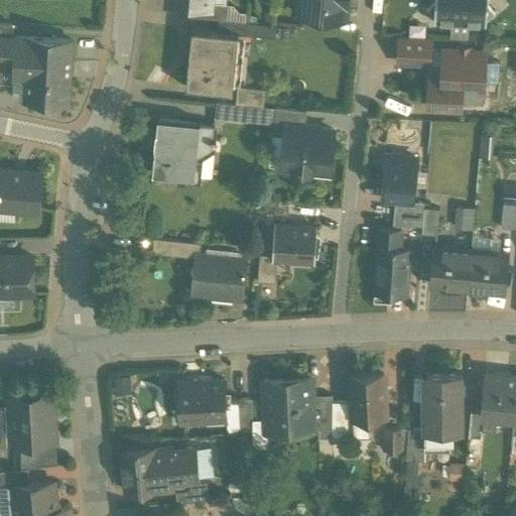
[(300,0),(299,15),(345,19),(346,0),(300,0)]
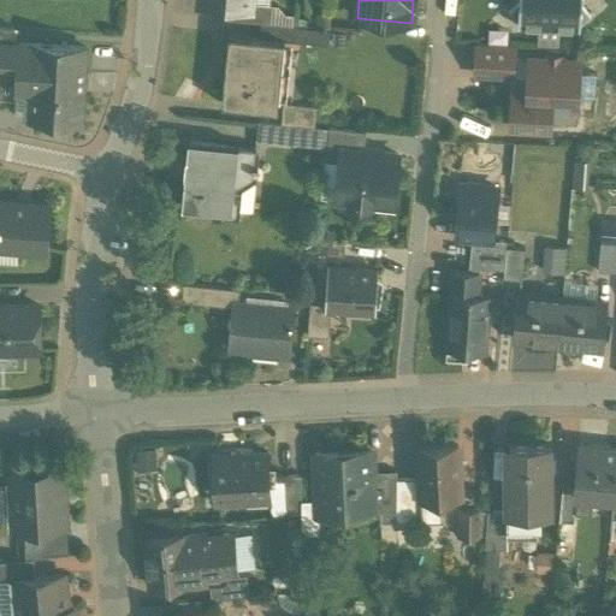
[(550,0),(519,0),(519,3),(509,12),(517,22),(517,27),(520,27),(539,28),(549,28),(550,0)]
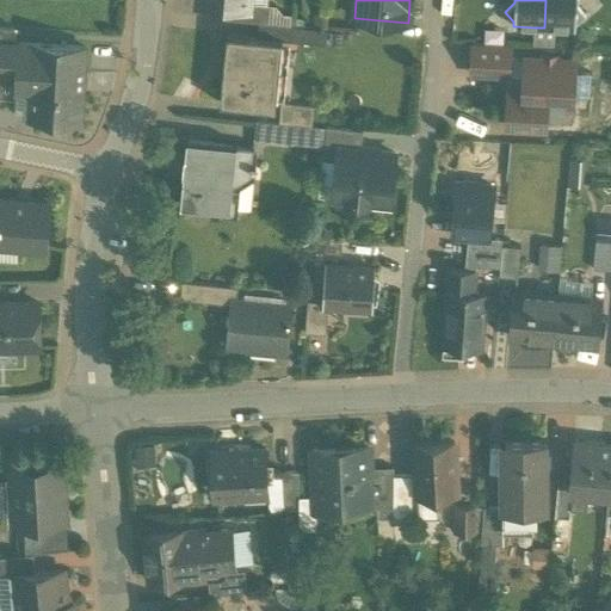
[(545,0),(544,28),(554,29),(573,29),(573,30),(575,30),(575,25),(586,16),(576,6),(576,0),(545,0)]
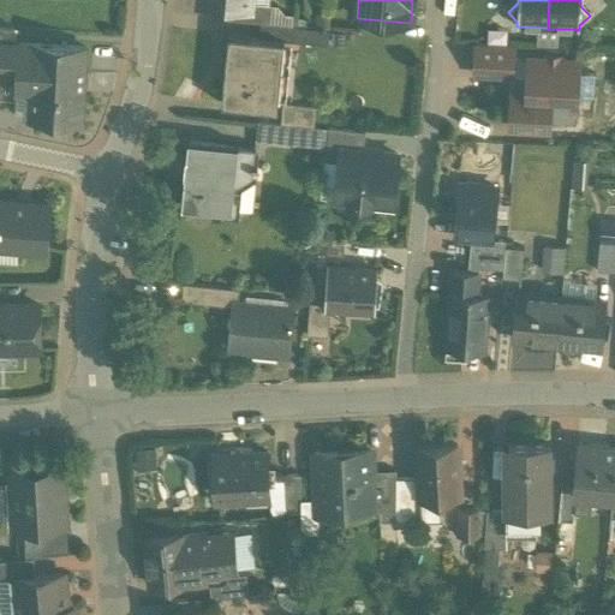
[(272,5),(251,3),(251,7),(228,5),(227,19),(261,23),(270,24),(272,5)]
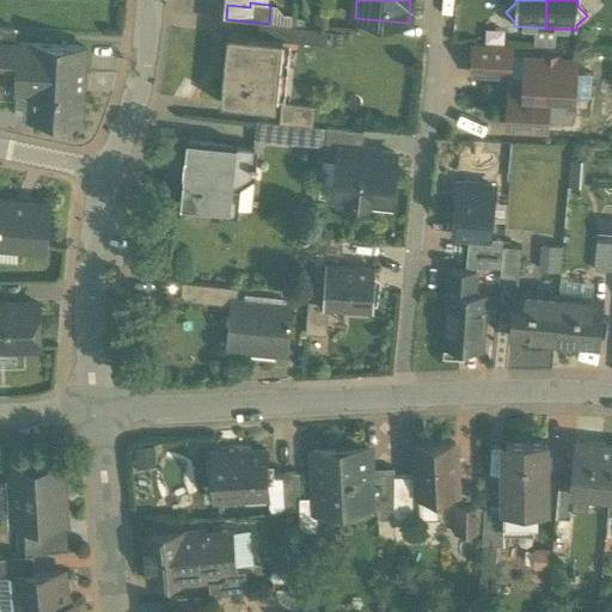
[(269,24),(259,23),(258,37),(282,40),(282,41),(291,42),(293,26),(269,24)]
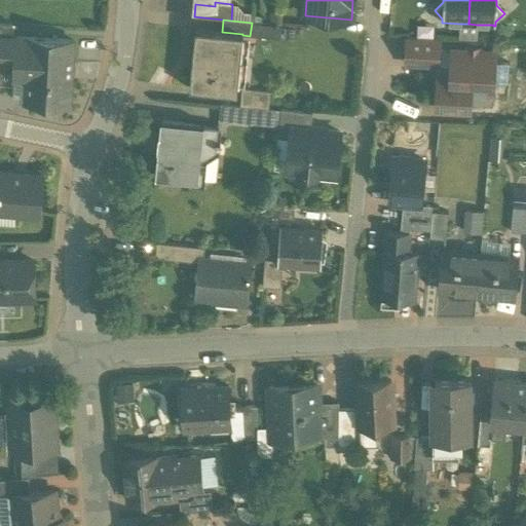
[(468,24),(460,24),(459,38),(467,39),(468,24)]
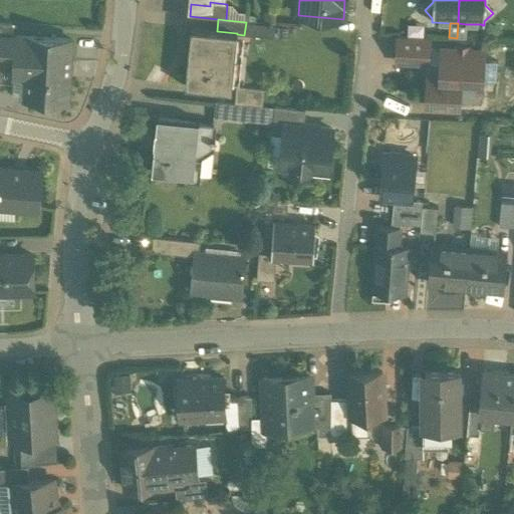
[(466,24),(458,23),(457,38),(466,38),(466,24)]
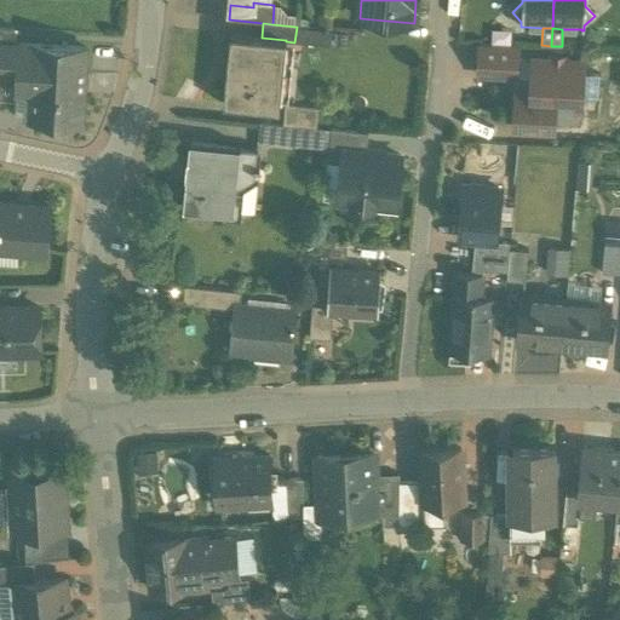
[(13,30),(0,29),(0,45),(0,44),(13,44),(13,30)]
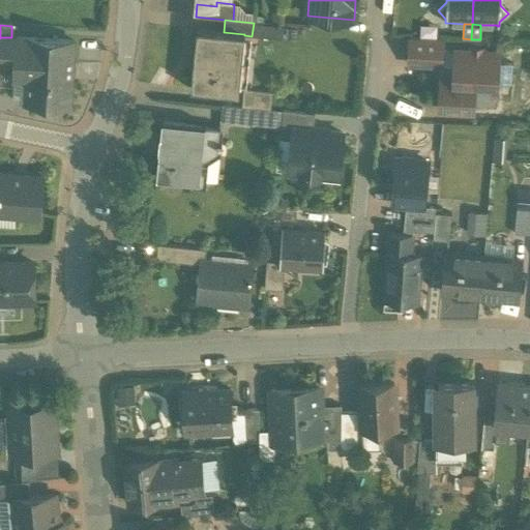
[(224,32),(197,30),(190,89),(238,94),(244,35),(244,34),(224,32)]
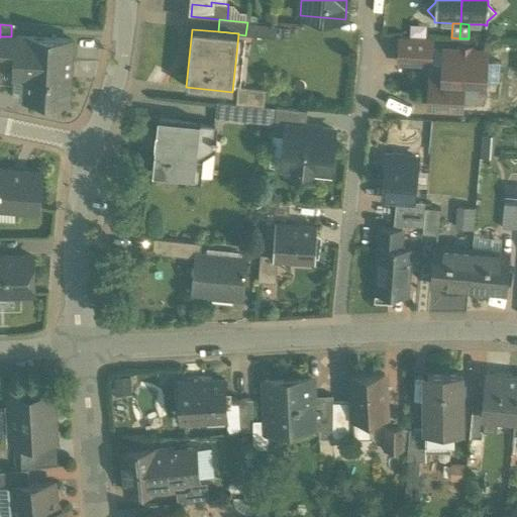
[(73,40),(16,36),(16,37),(11,36),(0,36),(0,37),(0,53),(15,54),(14,76),(26,77),(24,99),(69,102),(73,40)]
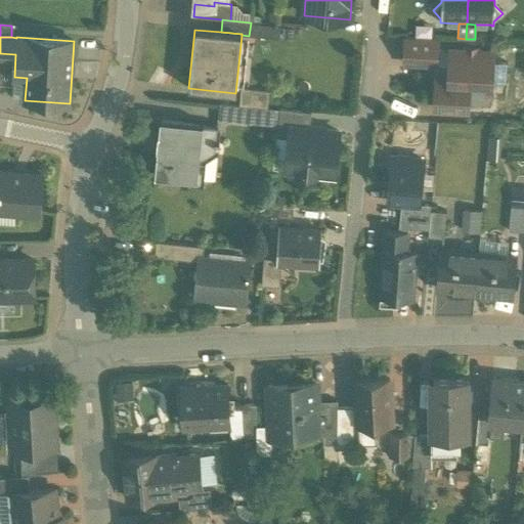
[(436,38),(405,37),(404,63),(435,64),(436,38)]
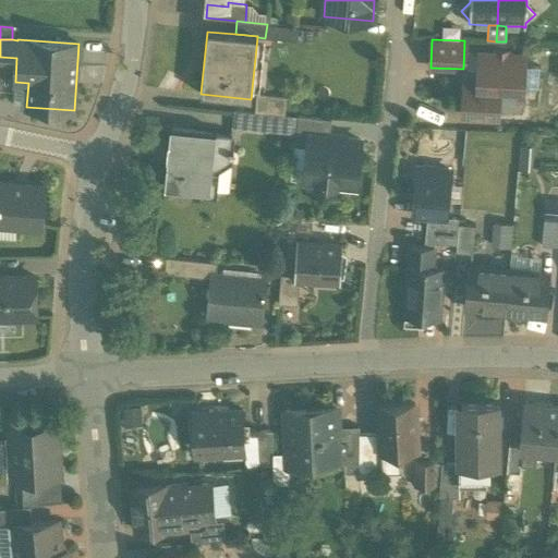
[(524,58),(480,55),(477,87),(464,86),(462,116),(497,118),(498,102),(516,102),(517,98),(522,98),(524,58)]
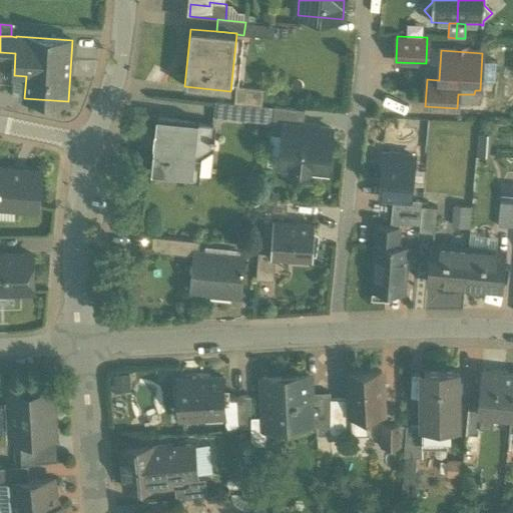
[(264,89),(235,86),(234,103),(247,105),(262,106),(264,89)]
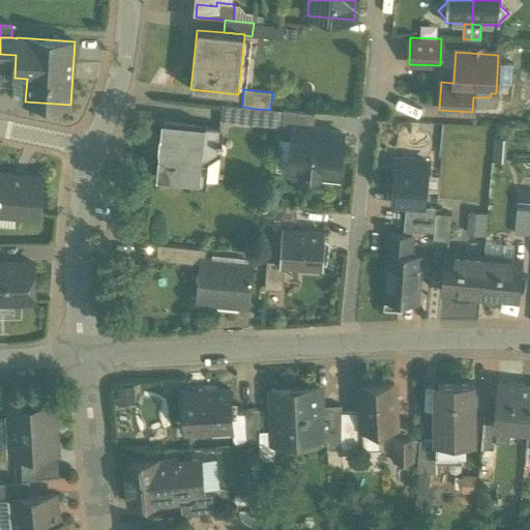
[(242,107),(222,105),(221,121),(254,125),(256,109),(242,107)]
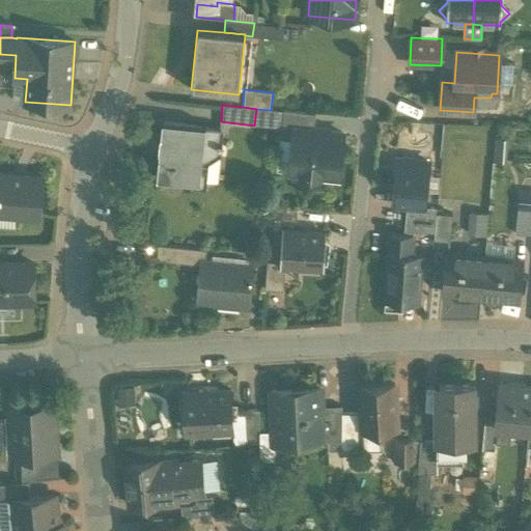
[(315,114),(283,111),(280,140),(292,141),(294,129),(313,131),(315,114)]
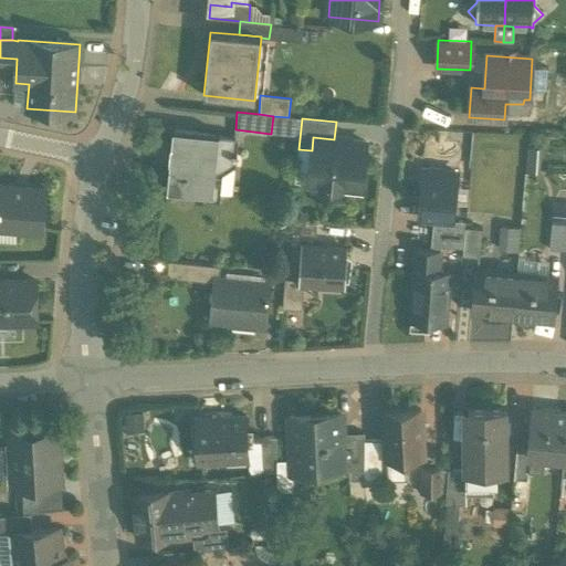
[(218,135),(175,130),(174,146),(170,145),(169,160),(171,160),(169,188),(212,192),(216,161),(234,163),(234,157),(237,157),(238,152),(236,152),(237,138),(218,137),(218,135)]
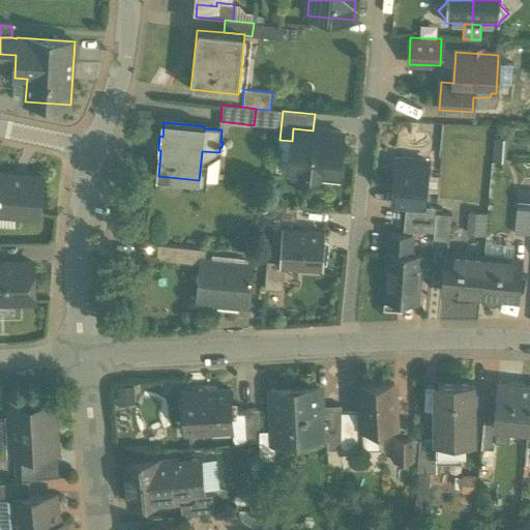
[(313,130),(293,128),(292,141),(289,172),(301,174),(310,183),(320,175),(337,177),(343,134),(313,130)]
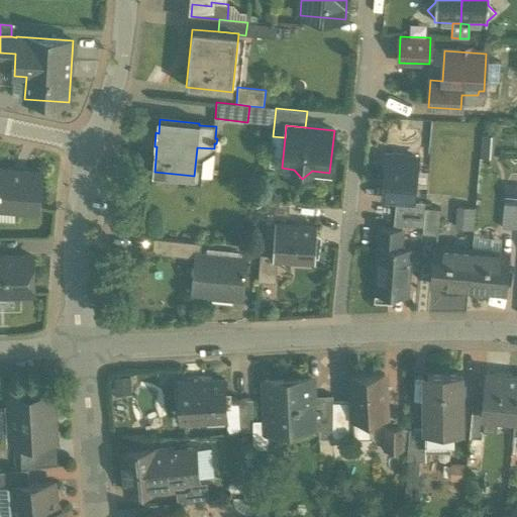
[(404,154),(392,153),(389,156),(387,156),(383,199),(396,200),(396,201),(413,202),(417,159),(407,158),(404,154)]
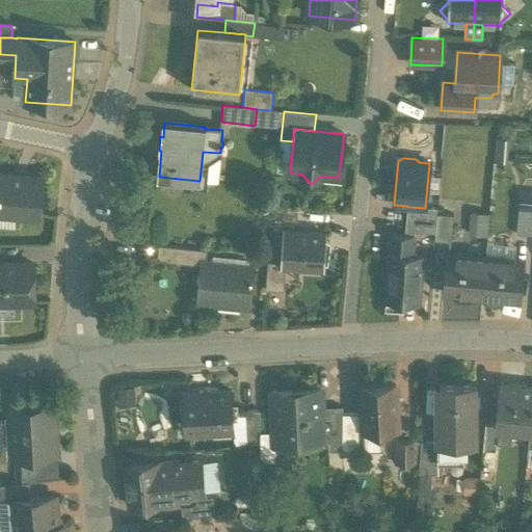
[(15,176),(0,174),(0,214),(1,215),(1,214),(10,215),(10,216),(40,218),(40,216),(37,216),(38,198),(42,198),(43,178),(42,178),(42,179),(28,178),(28,177),(25,177),(15,176)]
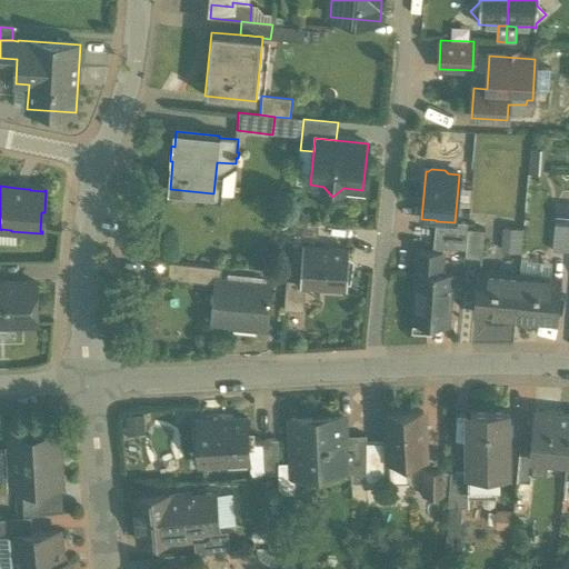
[(318,223),(292,220),(291,235),(317,237),(318,223)]
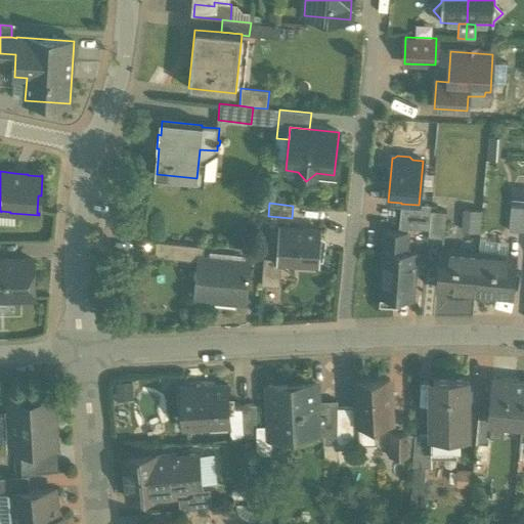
[(419,205),(401,204),(400,220),(429,222),(430,211),(431,206),(419,205)]
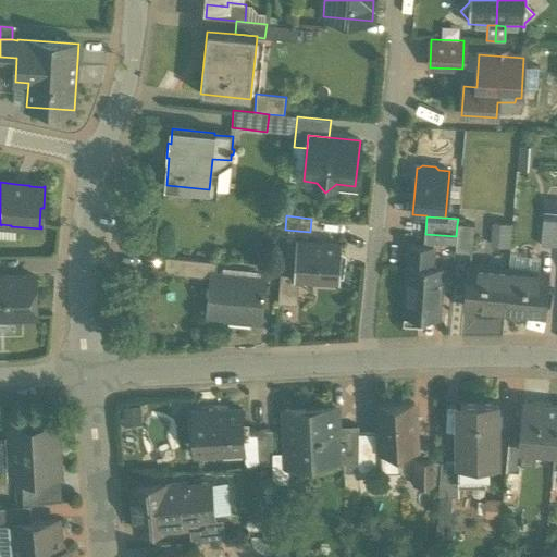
[(556,220),(543,219),(541,245),(556,246),(556,220)]
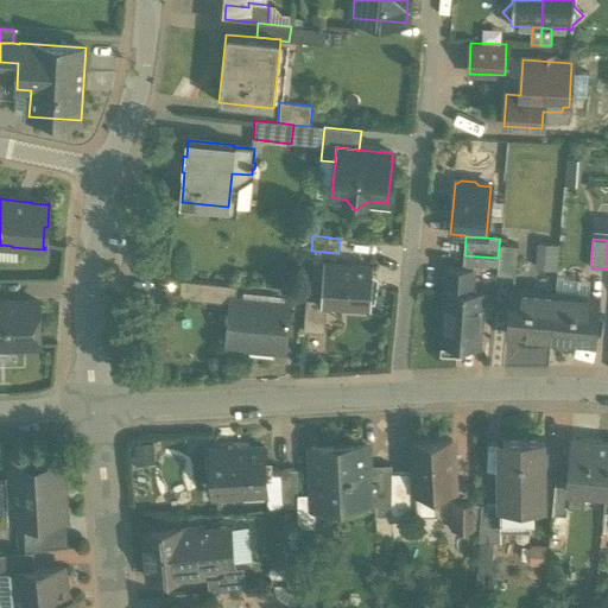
[(536,267),(557,270),(559,244),(538,241),(536,267)]
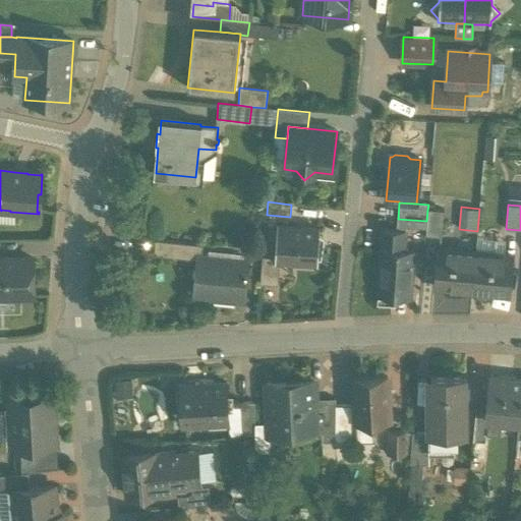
[(444,211),(427,210),(426,229),(425,235),(442,237),(444,211)]
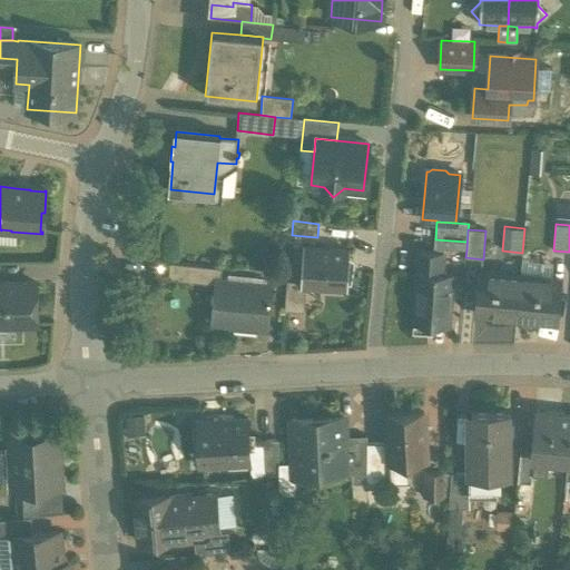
[(467,242),(435,239),(433,253),(443,253),(443,248),(467,251),(467,242)]
